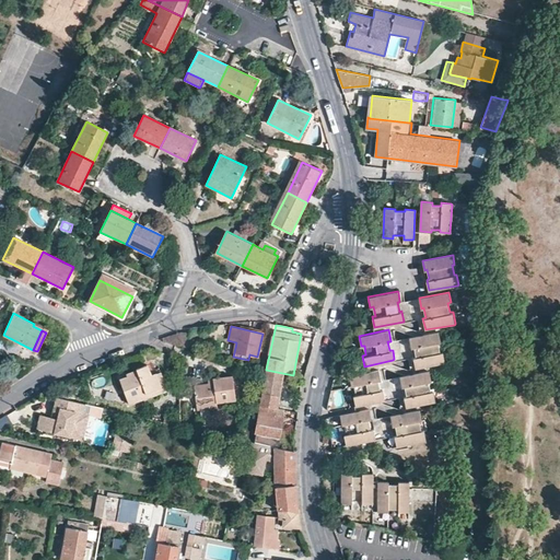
[(440,352),(438,343),(441,342),(440,333),(439,331),(409,338),(411,348),(413,347),(416,358),(412,358),(415,368),(416,368),(444,362),(444,360),(443,352),(440,352)]
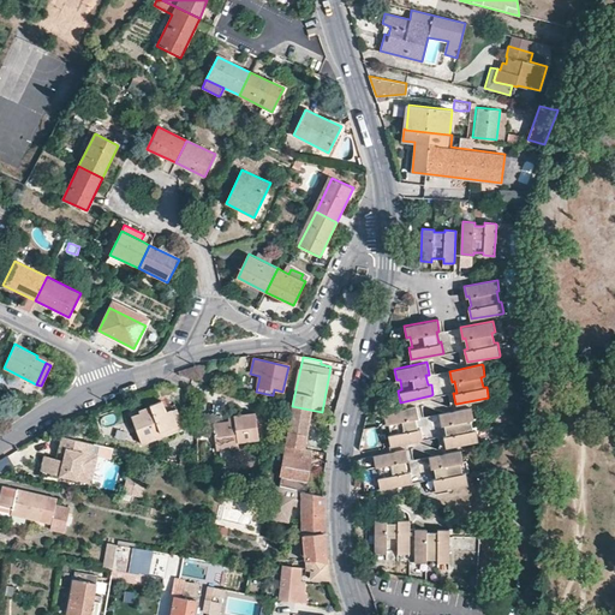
[(179,372),(180,376),(181,376),(207,382),(209,382),(210,366),(201,365),(196,368),(179,372)]
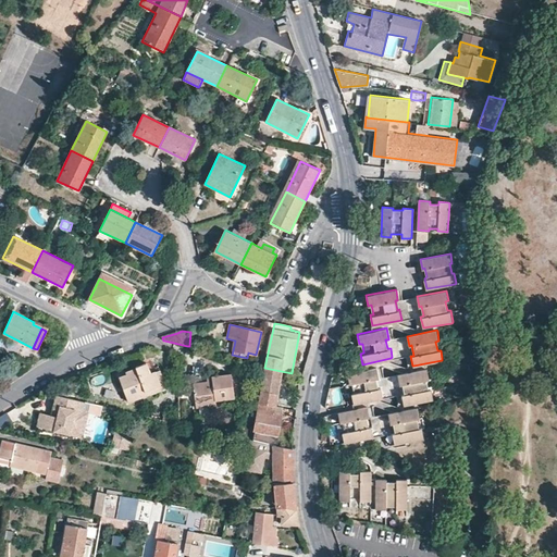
[(223,354),(232,355),(234,346),(225,344),(223,354)]
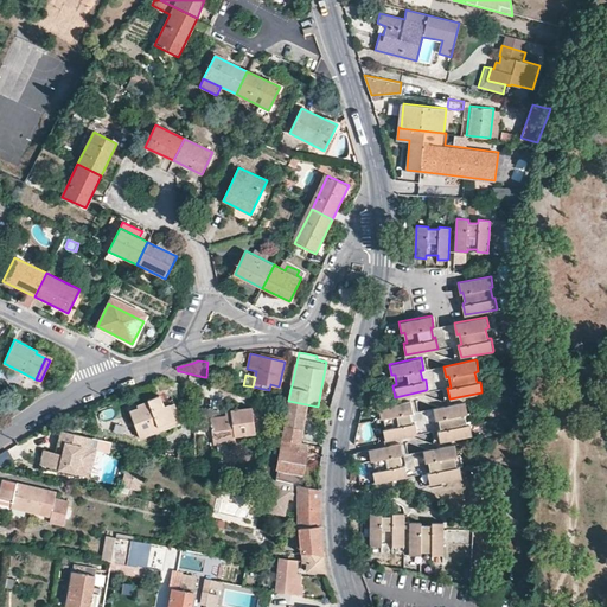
[(174,419),(167,400),(161,402),(158,395),(147,400),(147,402),(138,406),(138,408),(129,413),(140,438),(154,433),(152,428),(174,419)]
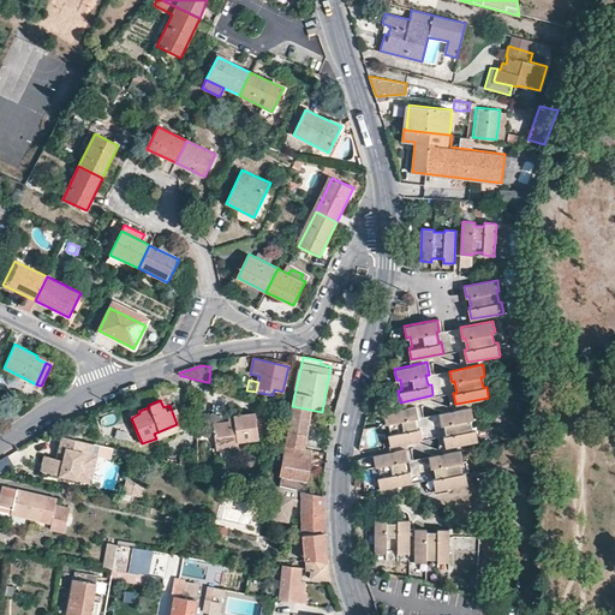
[(173,404),(169,405),(177,424),(154,434),(156,439),(184,428),(173,404)]
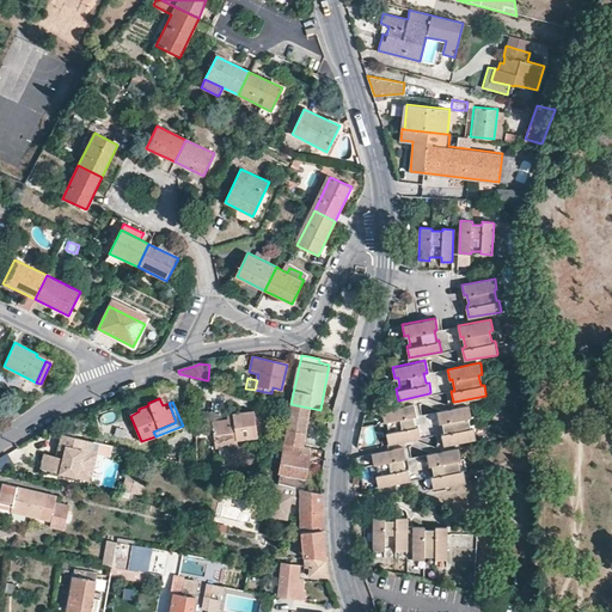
[(416,424),(414,416),(416,416),(416,414),(414,403),(381,409),(384,422),(387,421),(387,422),(389,432),(386,432),(389,444),(420,438),(421,436),(418,426),(416,426),(416,424)]
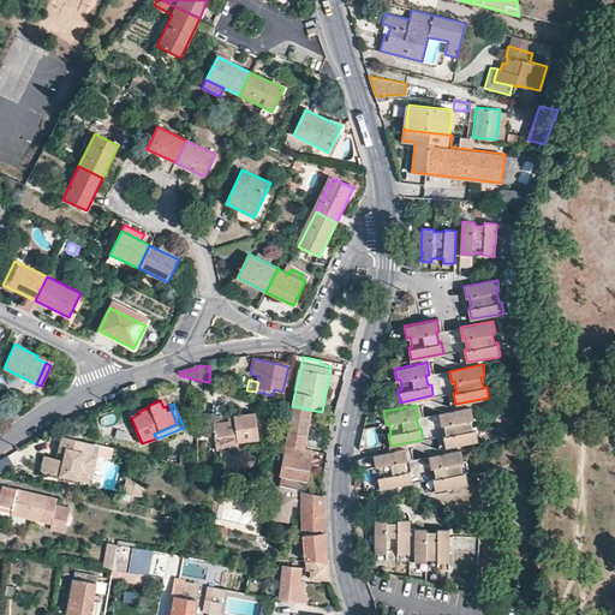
[(304,448),(310,410),(292,406),(287,445),(304,448)]
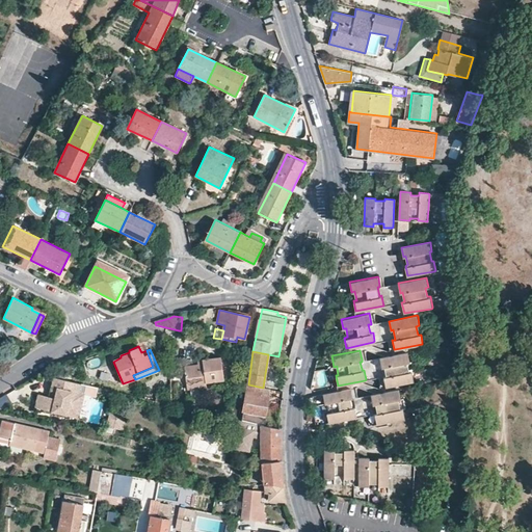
[(410,362),(409,353),(408,352),(407,351),(380,357),(381,368),(384,367),(387,376),(383,376),(386,387),(414,381),(413,371),(409,372),(407,363),(410,362)]
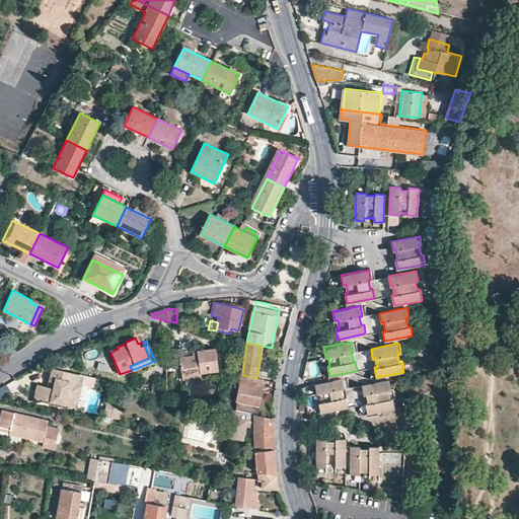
[(198,356),(193,357),(179,358),(182,380),(201,378),(201,374),(218,372),(217,368),(215,351),(215,349),(198,352),(198,356)]
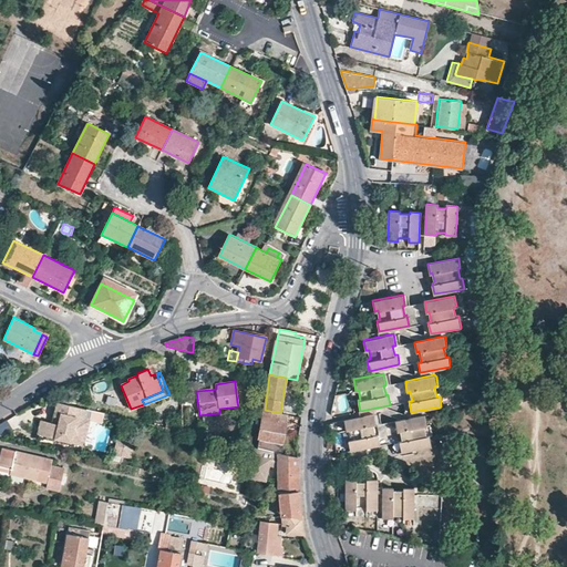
[(248,401),(246,381),(235,383),(237,402),(248,401)]
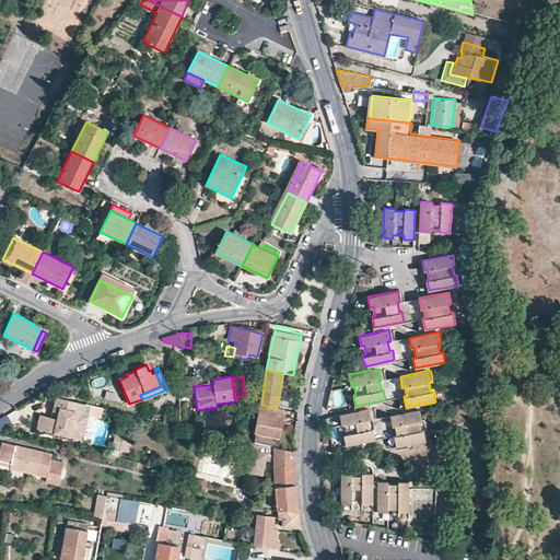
[(342,391),(334,392),(335,406),(343,405),(342,391)]
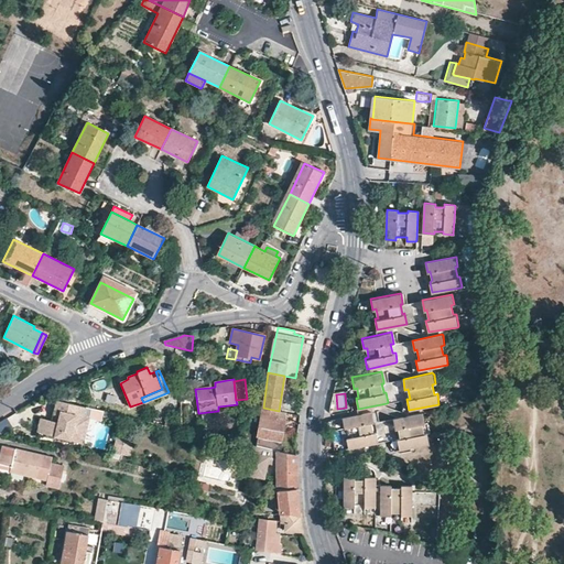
[(87,408),(57,400),(54,414),(60,415),(58,421),(52,420),(41,418),(38,433),(84,444),(87,432),(86,429),(83,427),(87,408)]
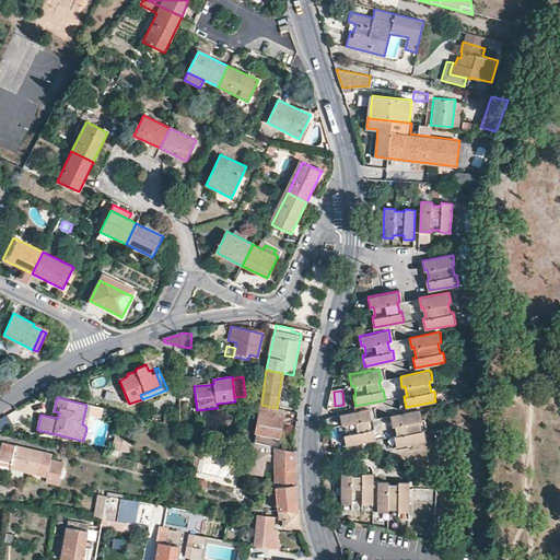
[(277,408),(261,405),(256,440),(259,441),(259,435),(279,439),(280,429),(292,432),(292,429),(296,430),(296,421),(282,418),(276,417),(277,408)]
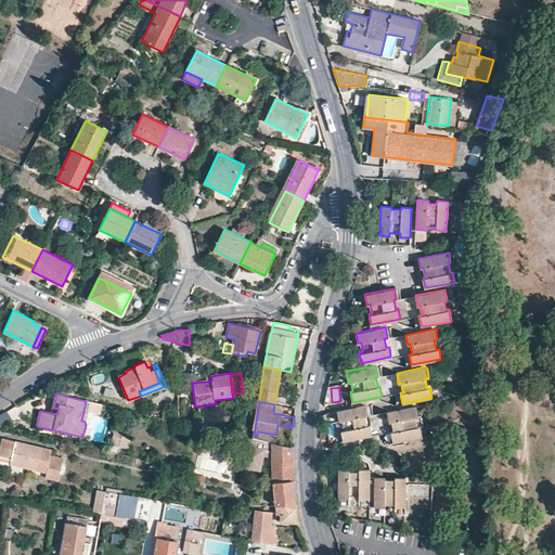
[(372,435),(371,426),(370,426),(368,425),(365,416),(365,415),(368,415),(368,414),(366,405),(336,411),(338,421),(341,421),(344,430),(340,430),(343,441),(371,436),(372,435)]
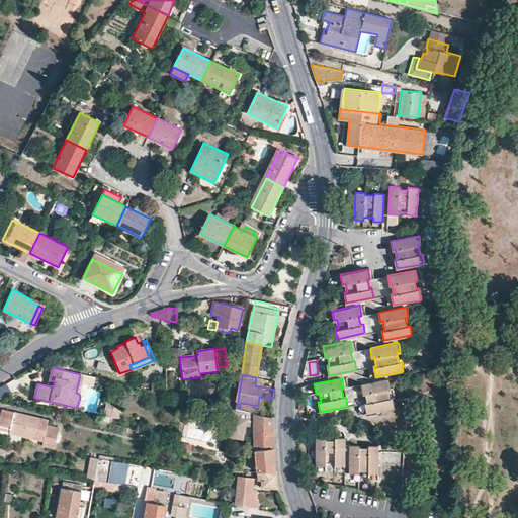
[(365,403),(367,413),(395,408),(393,398),(390,399),(387,390),(391,389),(389,379),(361,384),(363,394),(366,394),(368,403),(365,403)]
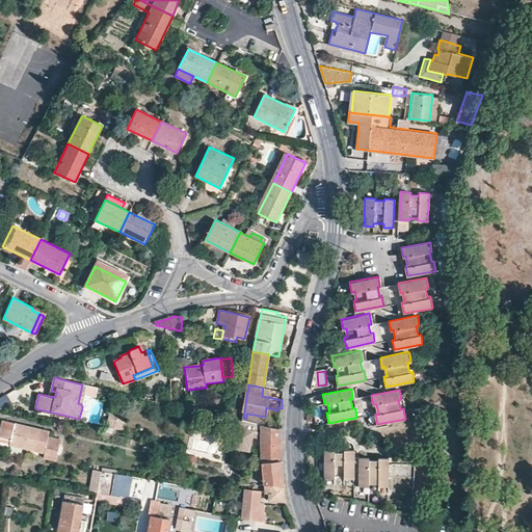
[(116,428),(121,411),(112,409),(108,427),(116,428)]
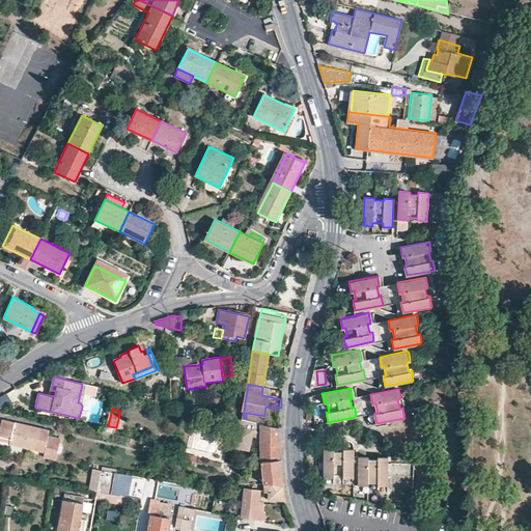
[(266,416),(264,416),(246,413),(246,418),(243,417),(242,420),(264,425),(266,416)]
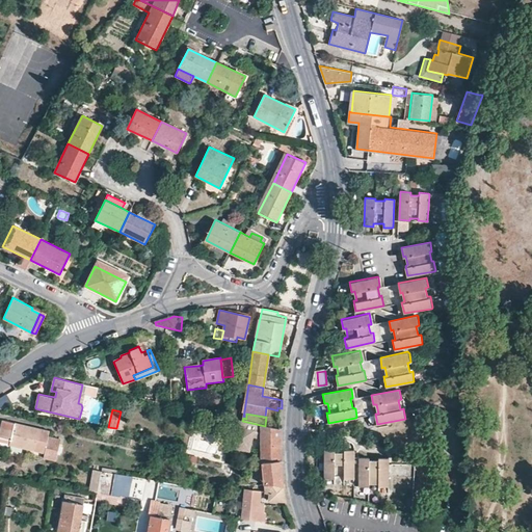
[(242,421),(237,420),(236,427),(235,427),(231,446),(249,450),(253,436),(263,439),(262,449),(263,454),(263,462),(282,461),(281,452),(281,443),(281,433),(281,429),(265,426),(242,421)]
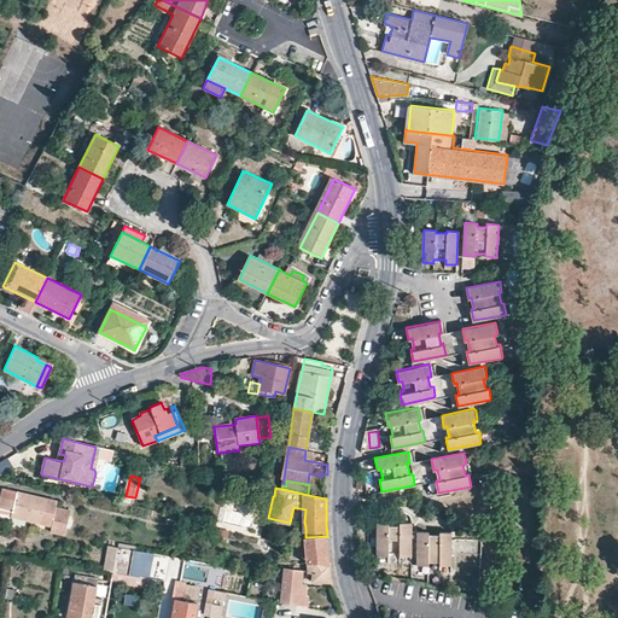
[(52,525),(57,501),(3,489),(0,501),(0,508),(12,512),(11,517),(28,522),(28,519),(52,525)]
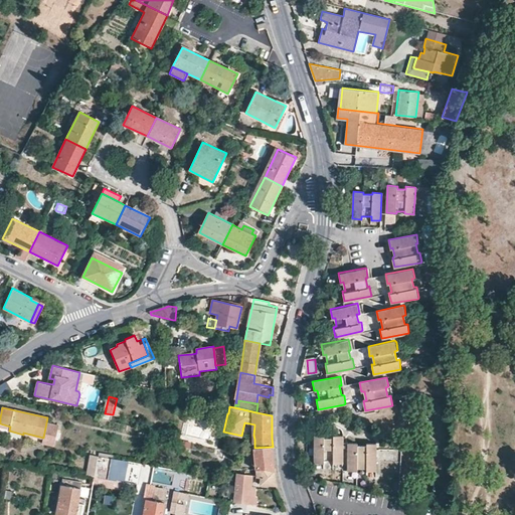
[(342,463),(343,436),(333,436),(333,438),(324,438),(325,436),(324,435),(314,435),(314,439),(314,441),(313,462),(314,463),(323,463),(323,461),(324,460),(332,461),(332,463),(333,463),(342,463)]
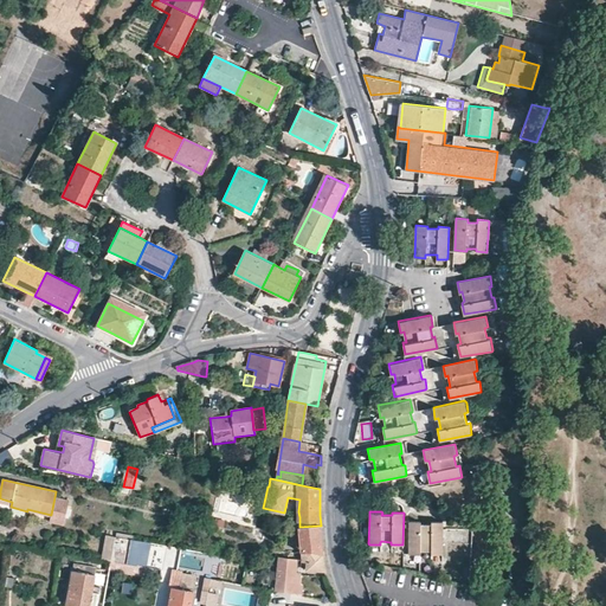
[(443,529),(443,523),(442,522),(431,522),(431,524),(420,524),(420,522),(408,521),(408,554),(418,554),(419,554),(419,552),(430,552),(430,555),(442,555),(443,529)]
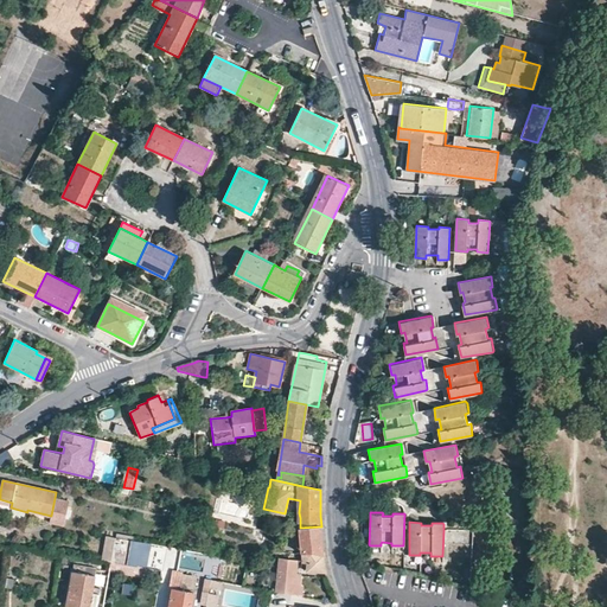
[(321,526),(300,528),(302,554),(306,553),(308,553),(311,553),(313,554),(314,554),(324,556),(323,537),(321,526)]
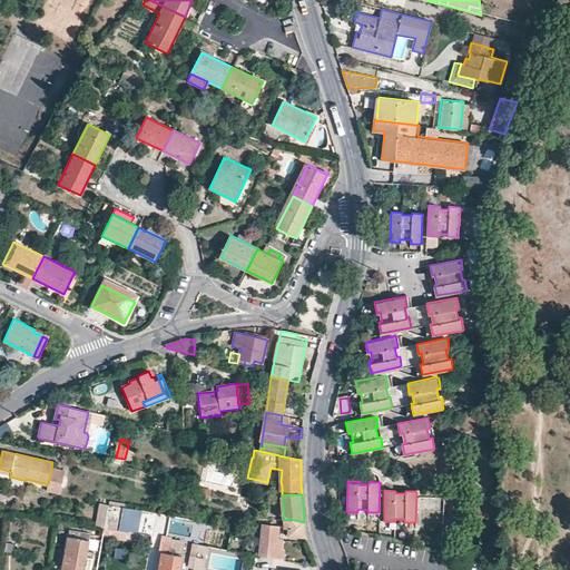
[(126,508),(109,504),(107,514),(124,518),(126,508)]
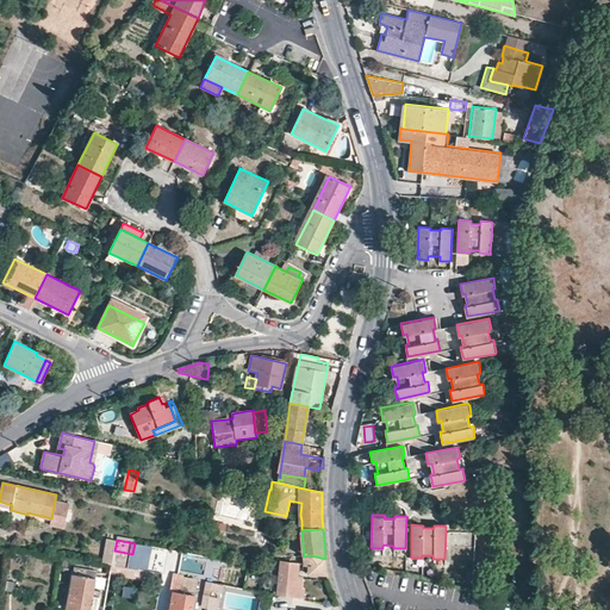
[(136,545),(131,565),(163,572),(165,567),(175,570),(179,554),(136,545)]
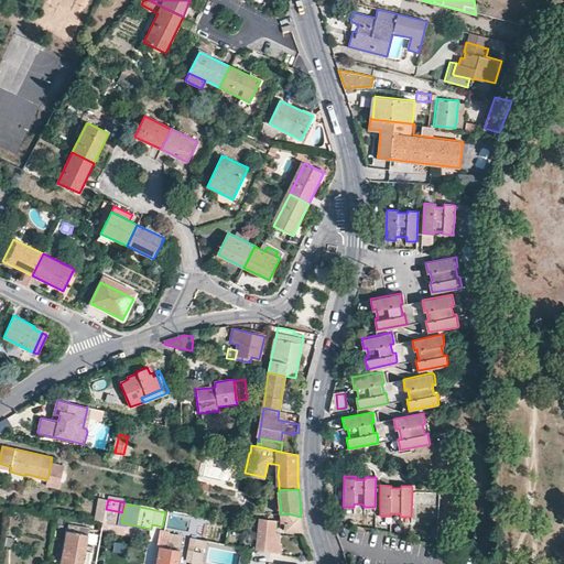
[(122,512),(106,509),(104,522),(120,524),(122,512)]
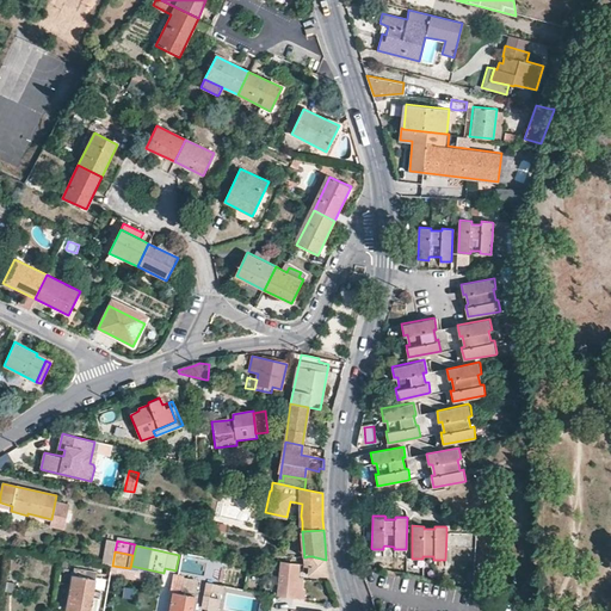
[(304,557),(304,565),(304,567),(310,567),(310,575),(319,575),(328,575),(326,560),(316,557),(315,557),(313,556),(310,556),(308,556),(304,557)]
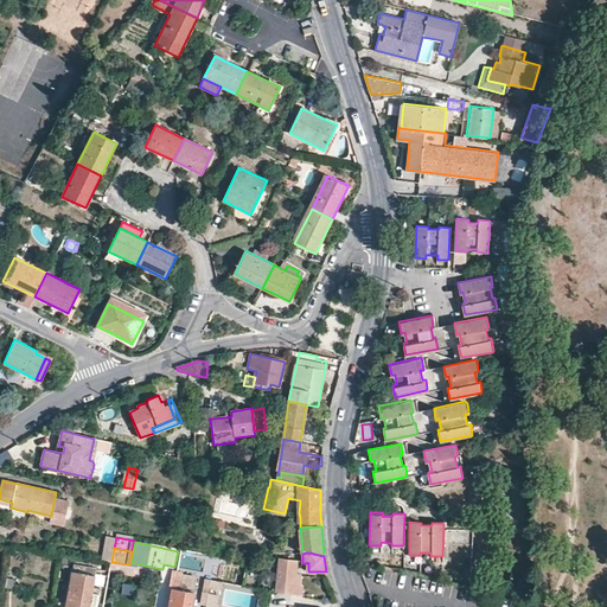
[(279,568),(276,592),(293,594),(295,575),(296,560),(280,558),(280,564),(279,568)]
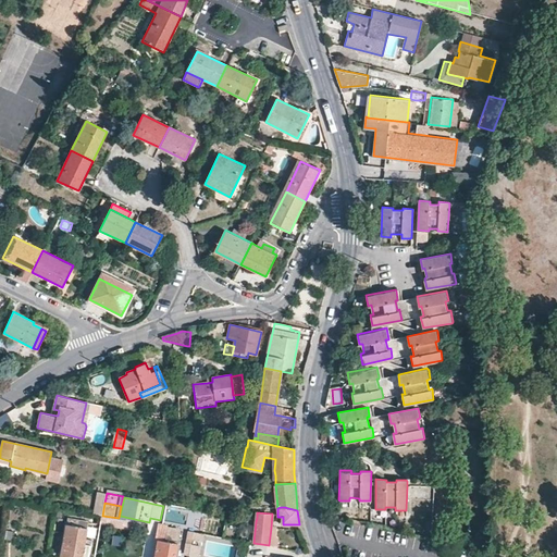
[(67,556),(82,556),(87,528),(67,524),(61,556),(67,556)]
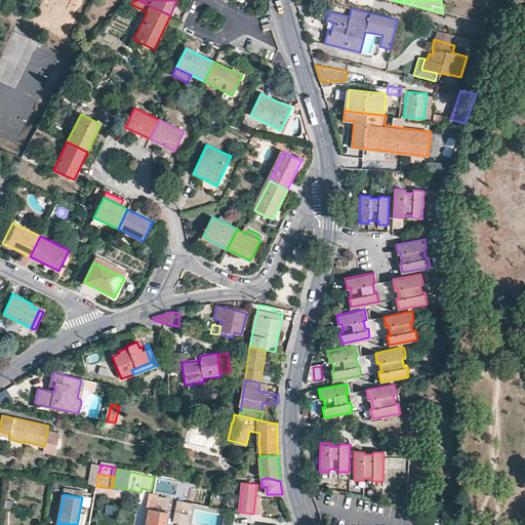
[(170,499),(152,496),(150,510),(168,513),(170,499)]
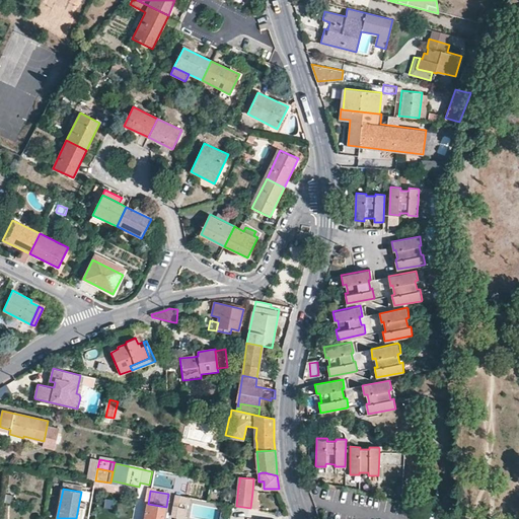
[(170,518),(186,518),(190,499),(175,496),(170,518)]
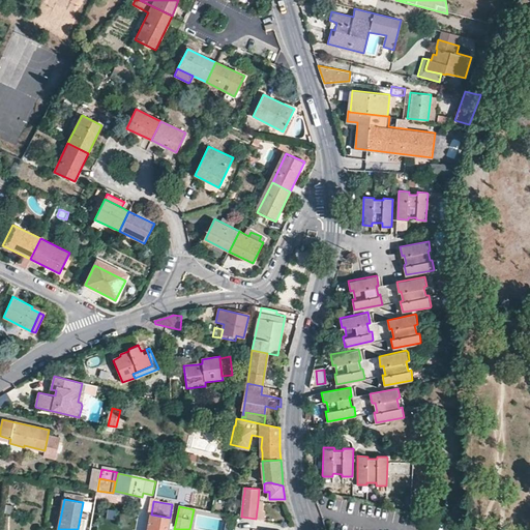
[(167,529),(170,518),(151,514),(148,529),(167,529)]
